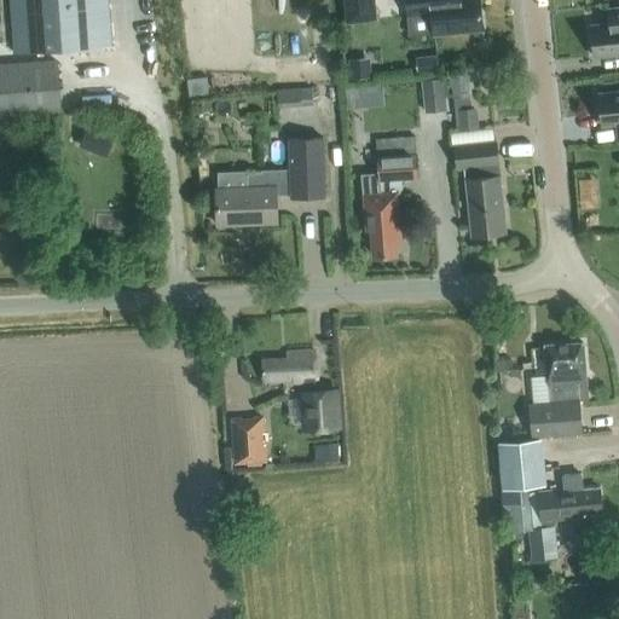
[(113,48),(108,0),(11,0),(15,56),(113,48)]
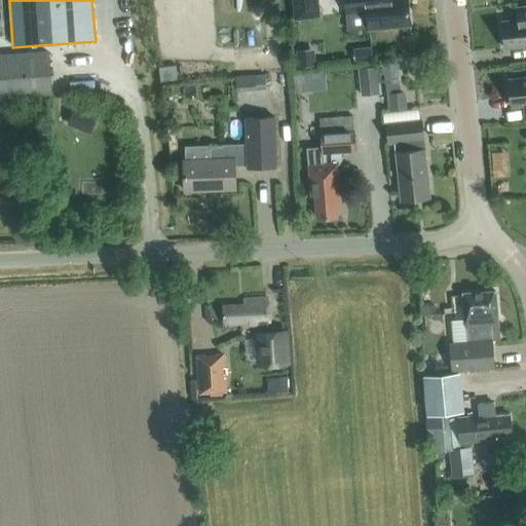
[(321,17),(318,0),(292,0),(295,20),(321,17)]
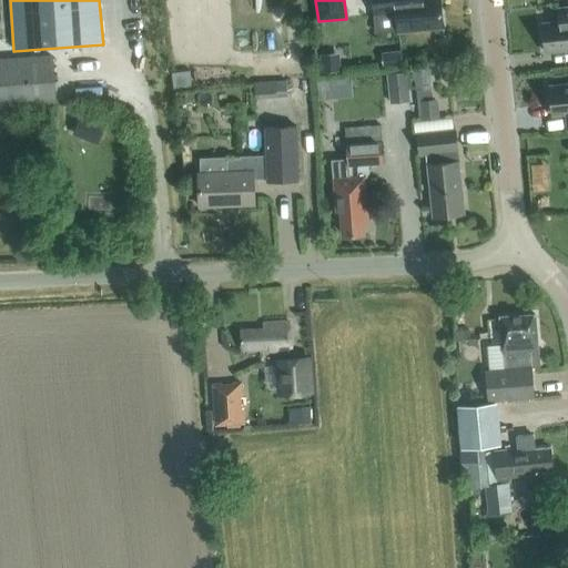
[(442,27),(438,0),(371,0),(373,13),(394,11),(396,31),(442,27)]
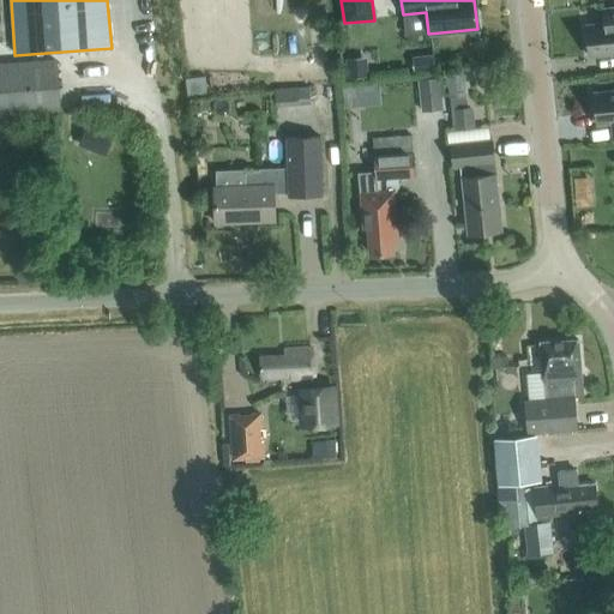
[(613,7),(602,8),(603,23),(584,25),(588,56),(613,53),(613,7)]
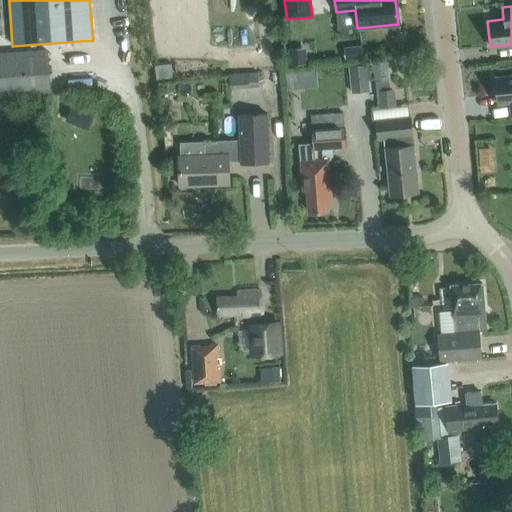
[(361,46),(344,47),(346,61),(363,60),(361,46)]
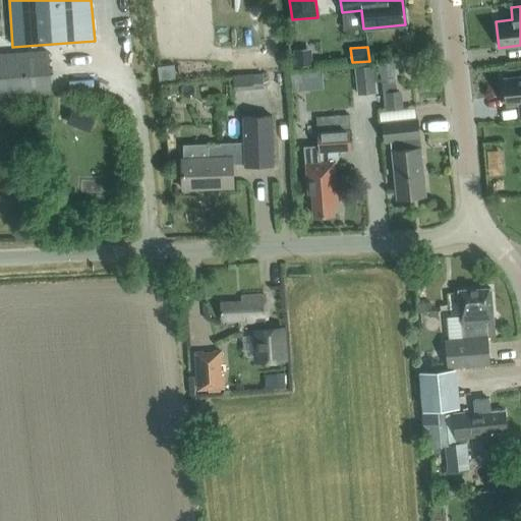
[(296,67),(308,66),(306,50),(294,51),(296,67)]
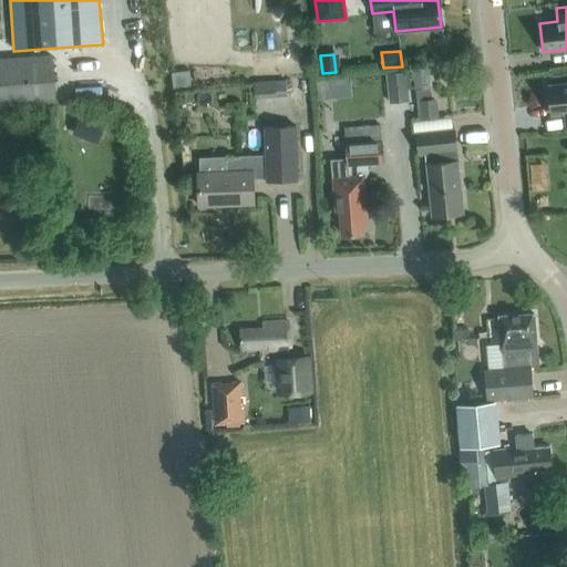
[(0,107),(55,104),(52,58),(0,61),(0,107)]
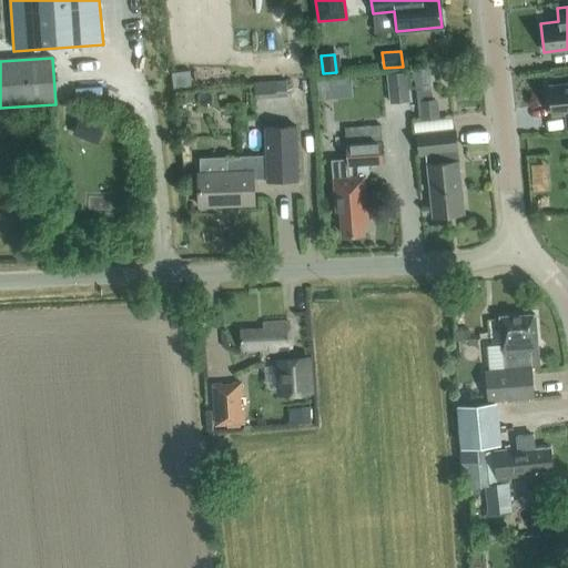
[(430,95),(428,68),(414,70),(416,97),(430,95)]
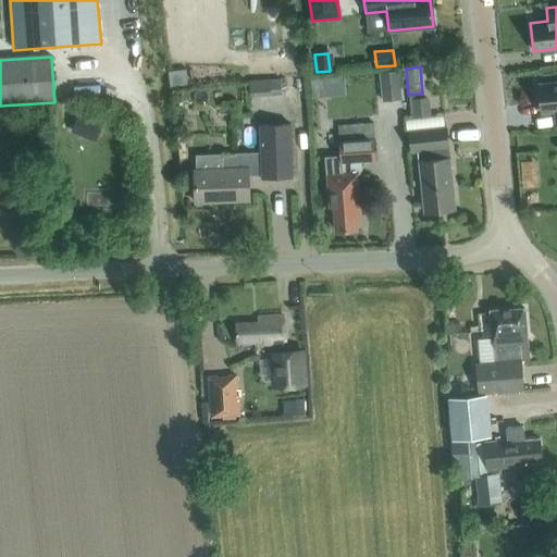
[(381,72),(383,101),(401,99),(399,71),(381,72)]
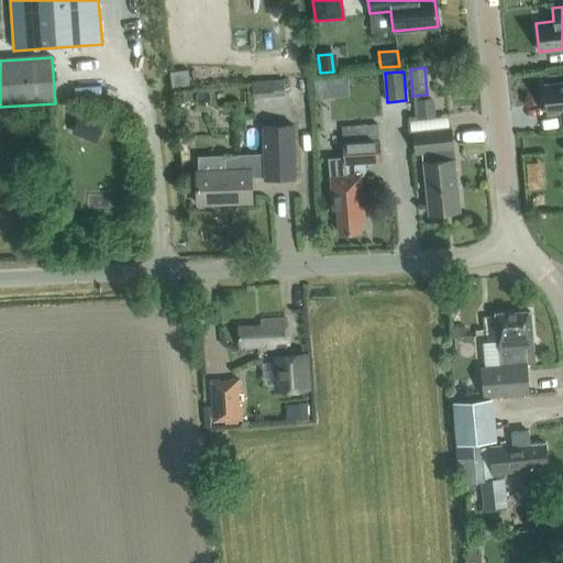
[(272,79),(253,80),(253,81),(254,98),(275,96),(274,79),(272,79)]
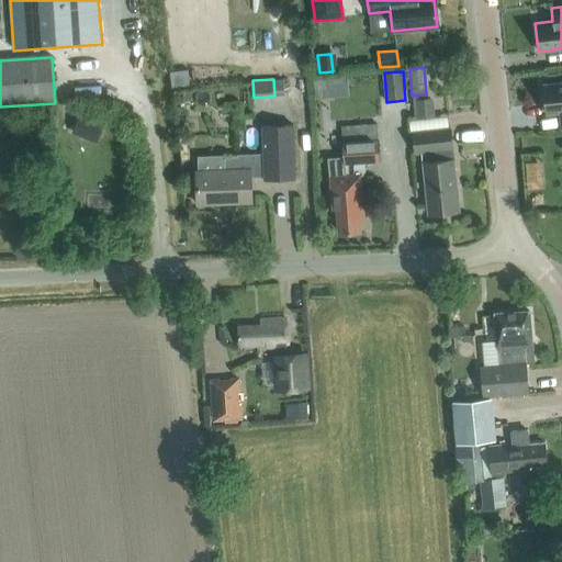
[(327,80),(314,81),(315,99),(328,98),(327,80)]
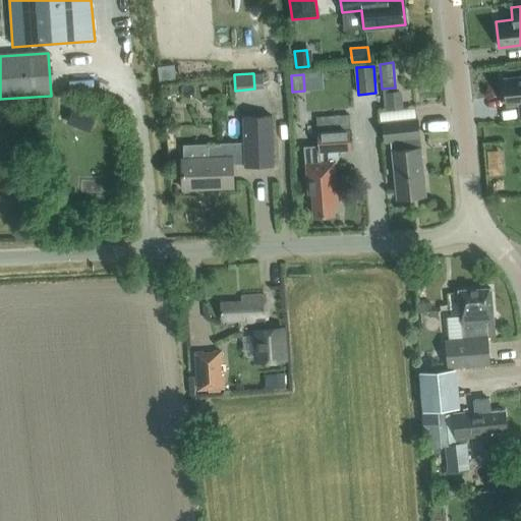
[(520,118),(520,76),(502,78),(505,105),(517,104),(519,119),(520,118)]
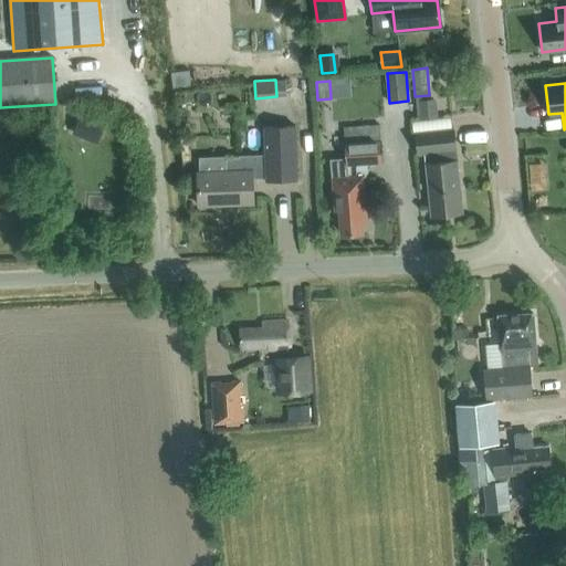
[(178,100),(191,100),(191,90),(178,90),(178,100)]
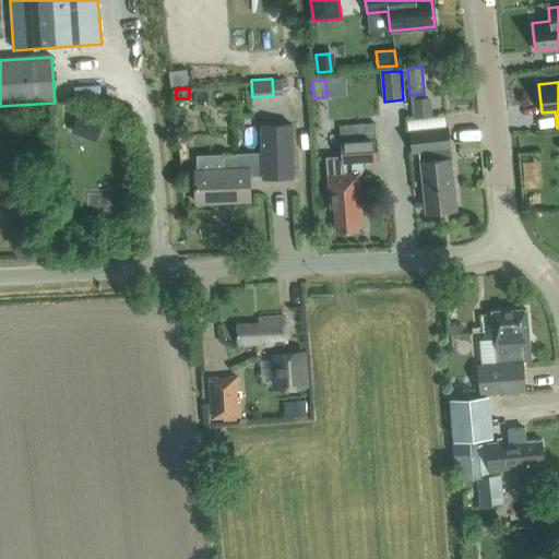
[(416,120),(433,118),(431,97),(414,99),(416,120)]
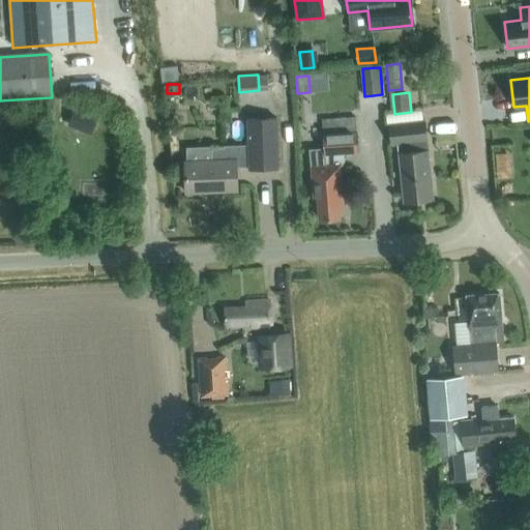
[(75,107),(68,123),(91,133),(98,116),(75,107)]
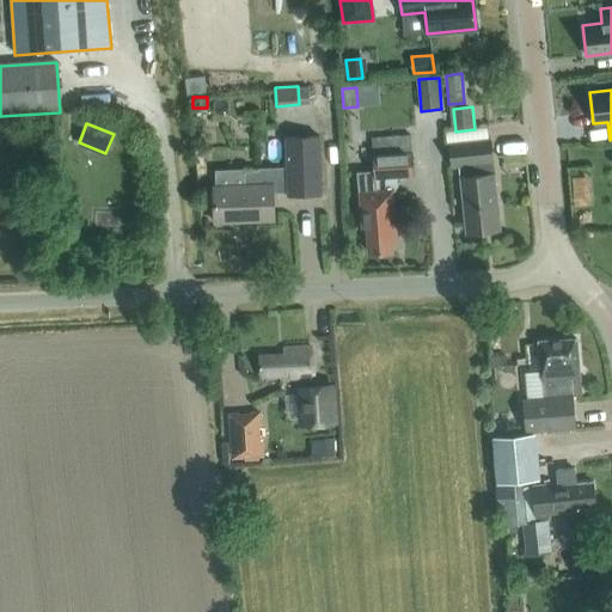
[(362,230),(368,228),(371,254),(391,252),(390,243),(396,242),(392,190),(396,190),(398,187),(398,179),(414,178),(409,135),(377,138),(378,157),(374,158),(375,171),(357,172),(362,230)]
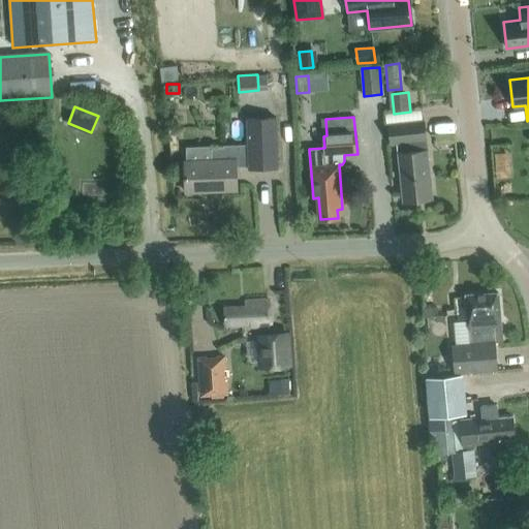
[(277,166),(276,132),(275,118),(249,118),(250,146),(224,147),(224,148),(212,148),(212,161),(186,162),(187,190),(210,189),(210,192),(238,191),(238,168),(277,166)]
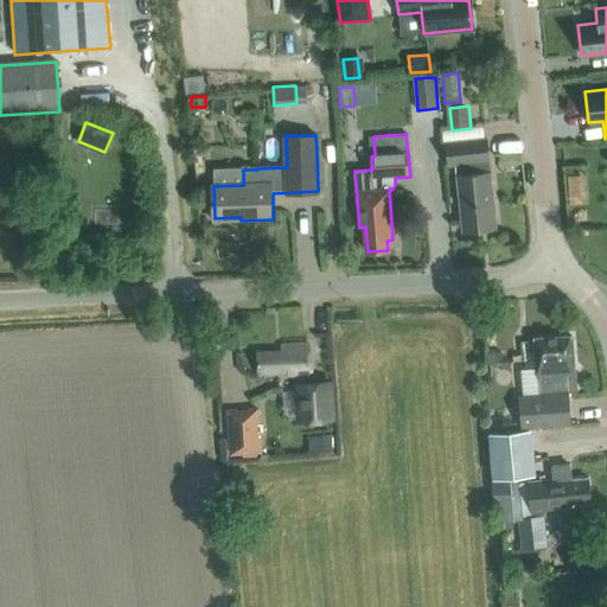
[(462,234),(496,231),(490,176),(485,176),(484,164),(489,164),(486,141),(446,145),(447,167),(457,167),(462,234)]
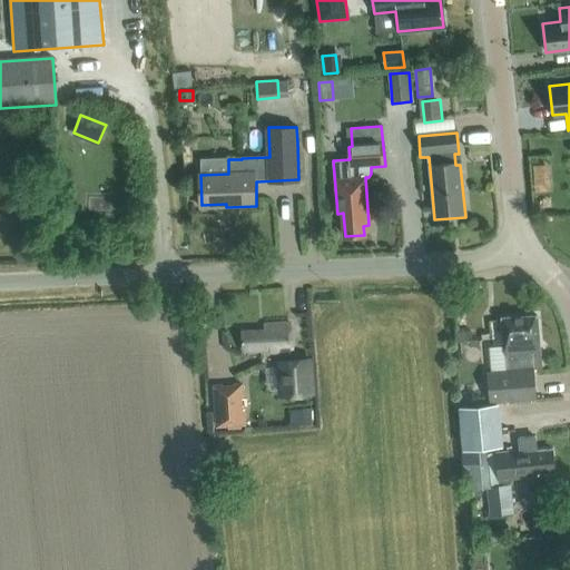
[(500,317),(500,322),(491,323),(493,345),(489,346),(491,371),(487,372),(490,401),(536,397),(531,354),(539,354),(536,314),(500,317)]
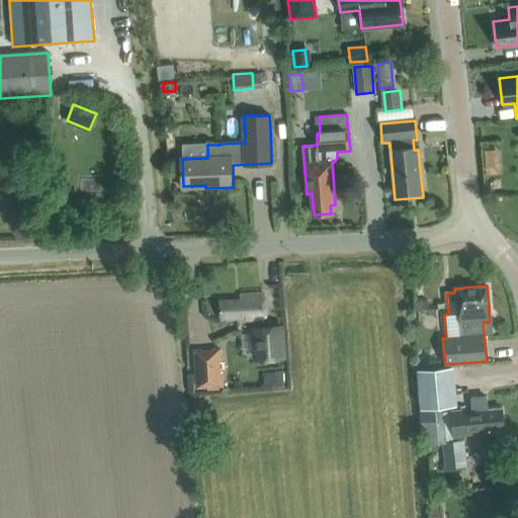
[(263,326),(263,320),(262,295),(242,295),(242,301),(222,303),(223,320),(243,319),(243,321),(255,320),(256,327),(253,327),(254,361),(284,359),(283,325),(263,326)]
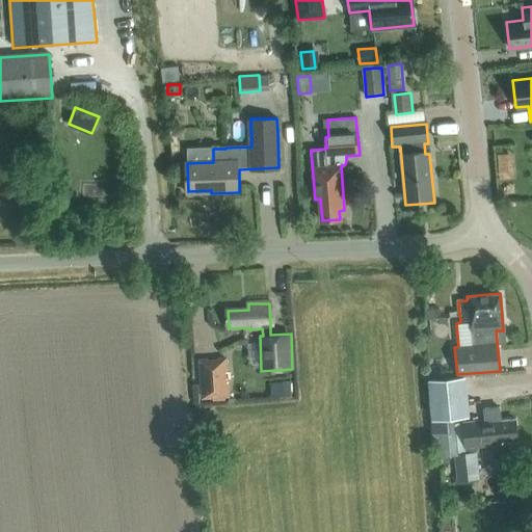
[(227,381),(227,372),(229,372),(228,356),(217,356),(217,358),(208,358),(208,357),(198,358),(202,399),(231,397),(230,381),(227,381)]
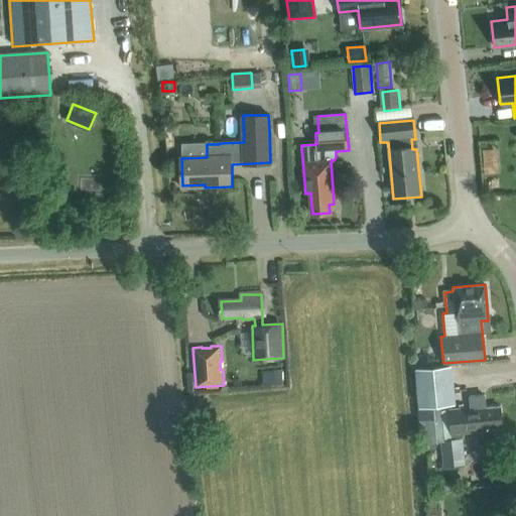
[(421,406),(452,404),(447,366),(418,369),(421,406)]
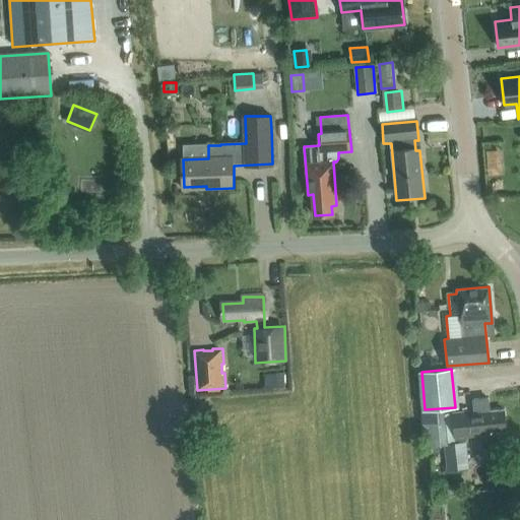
[(276,374),(265,374),(265,387),(276,387),(276,388),(284,388),(284,372),(276,372),(276,374)]
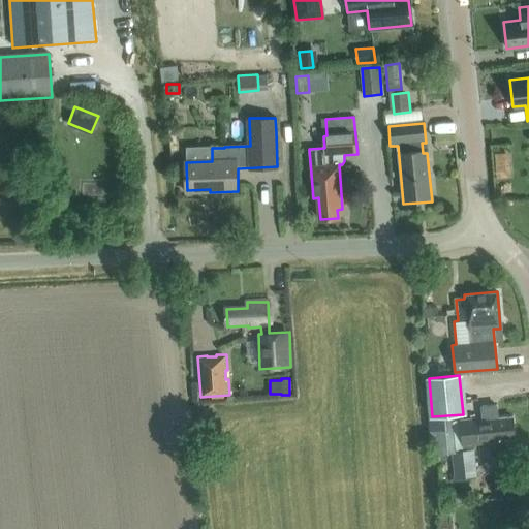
[(432,416),(436,454),(452,452),(452,449),(448,415),(432,416)]
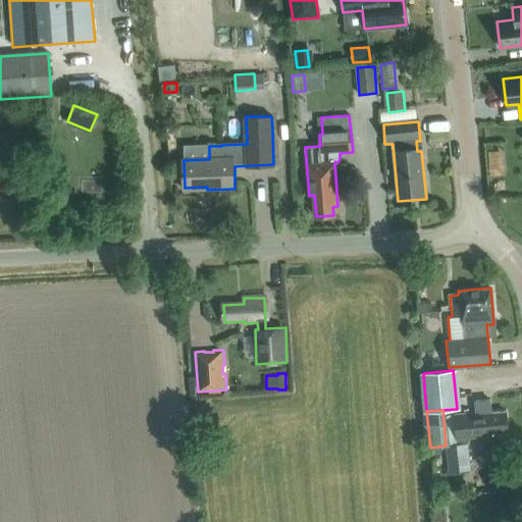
[(458,441),(446,444),(446,446),(448,469),(468,468),(466,439),(493,436),(493,432),(508,432),(506,413),(492,414),(491,412),(455,415),(458,441)]
